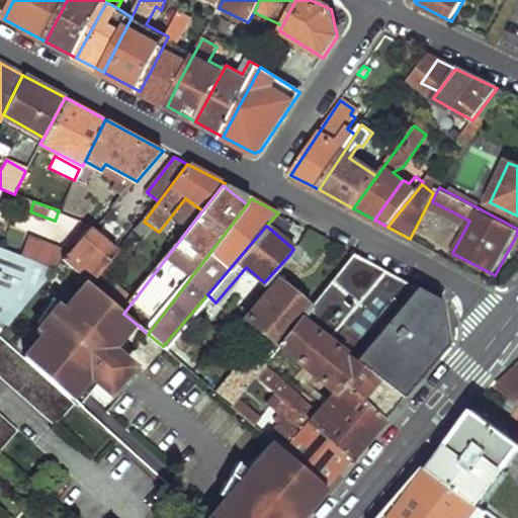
[(73,247),(61,260),(79,276),(84,272),(96,283),(118,254),(89,228),(73,247)]
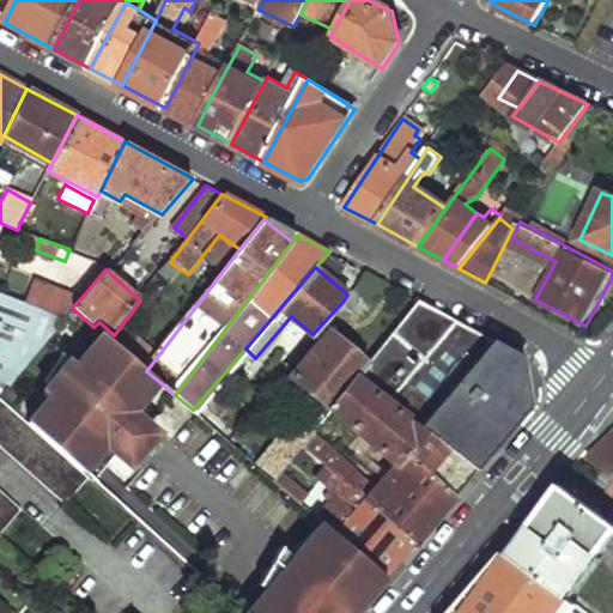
[(347,295),(341,303),(357,316),(386,281),(368,272),(347,295)]
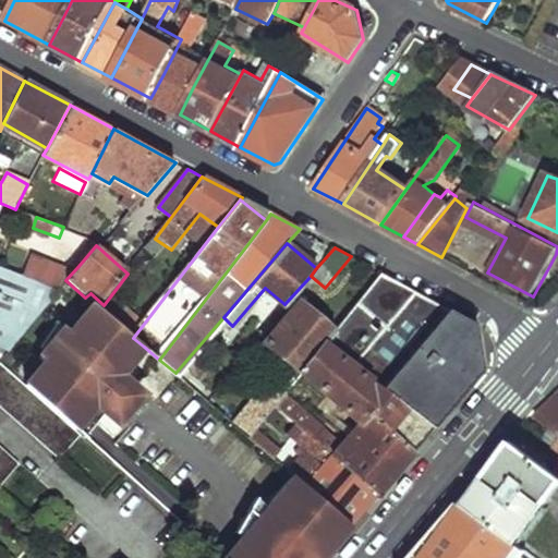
[(23,267),(17,279),(53,295),(65,280),(79,266),(67,261),(50,263),(44,277),(23,267)]
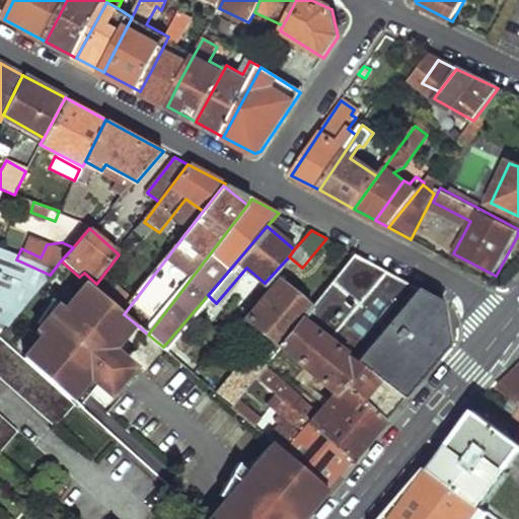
[(309,309),(278,345),(336,392),(344,384),(385,419),(401,399),(440,354),(450,342),(447,327),(431,312),(443,301),(356,254),(309,309)]
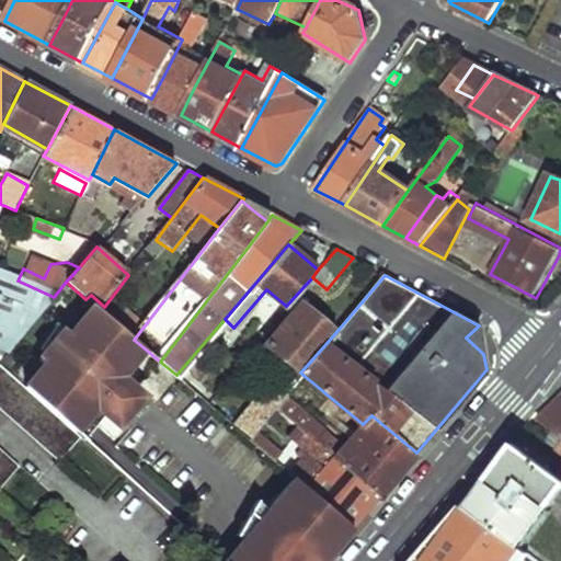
[(18,281),(0,310),(0,355),(3,357),(54,297),(18,281)]
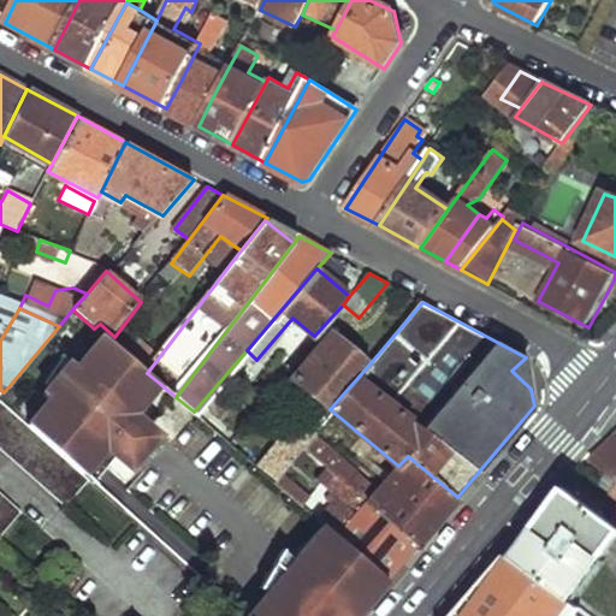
[(329,333),(291,377),(330,409),(367,367),(329,333)]
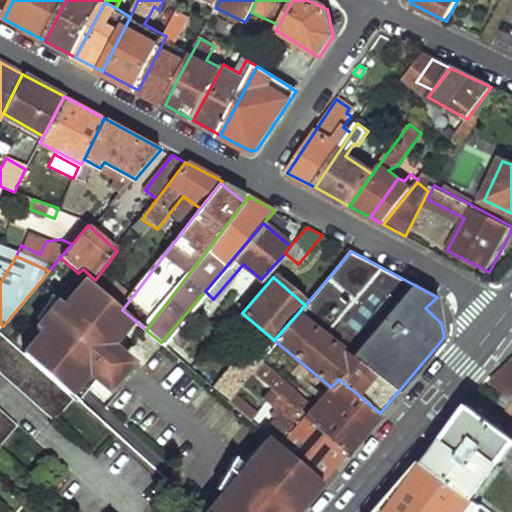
[(122,310),(84,278),(62,305),(57,301),(33,330),(37,334),(20,356),(67,396),(79,380),(94,379),(94,376),(102,375),(102,378),(118,377),(115,350),(101,352),(100,340),(114,338),(132,318),(122,310)]
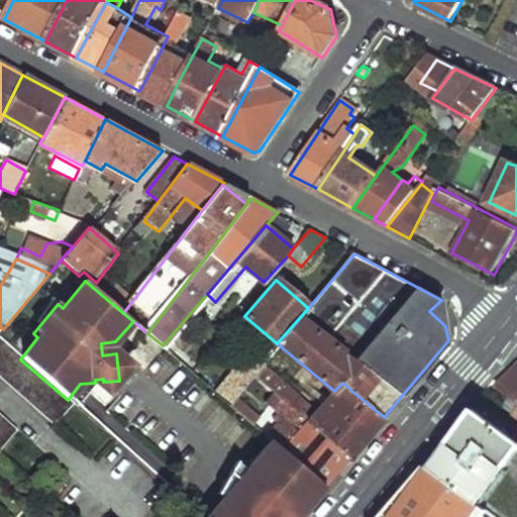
[(0,378),(55,423),(72,403),(68,400),(20,359),(0,341),(0,378)]
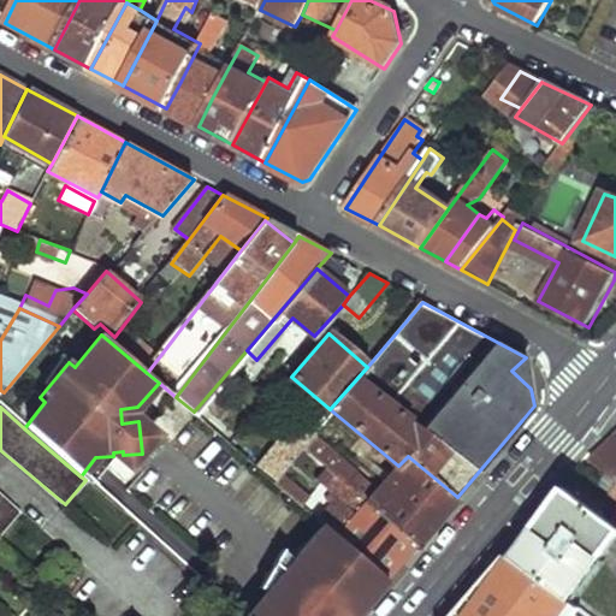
[(138,421),(137,407),(120,409),(122,424),(138,421)]
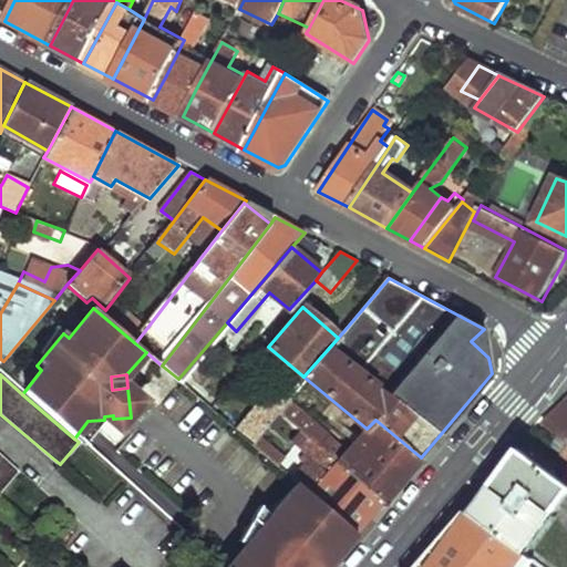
[(270,384),(235,426),(250,440),(277,409),(286,398),(270,384)]
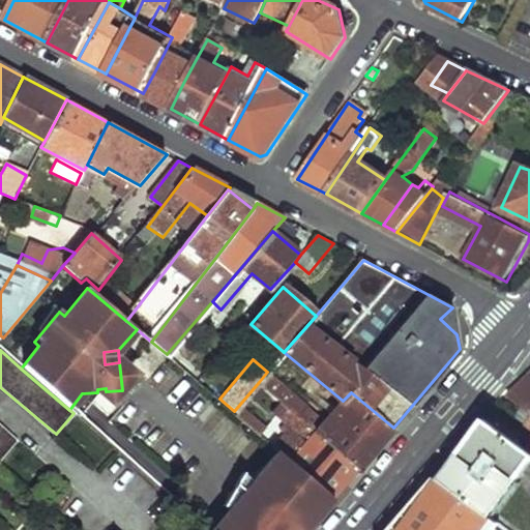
[(267,372),(259,382),(299,417),(358,469),(375,450),(393,428),(351,392),(343,401),(325,421),(267,372)]
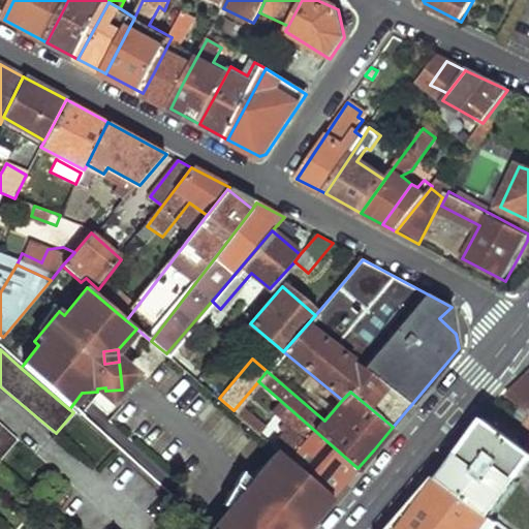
[(528,374),(523,380),(505,398),(528,414),(528,374)]
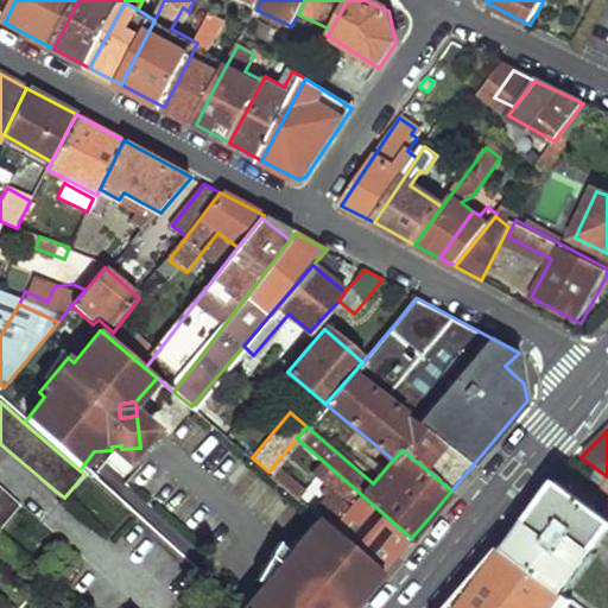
[(84,474),(89,477),(112,450),(94,451),(80,470),(84,474)]
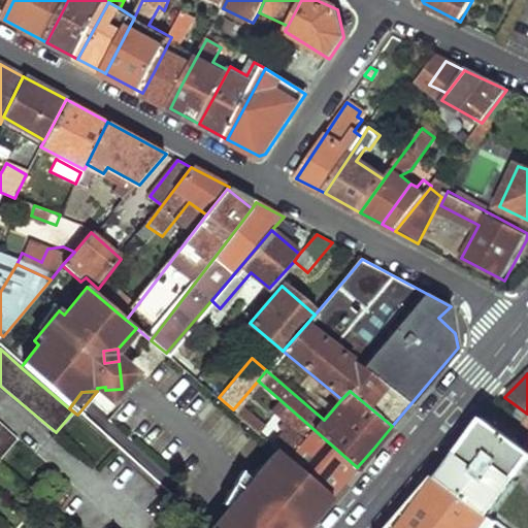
[(249,406),(237,414),(251,434),(261,427),(249,406)]
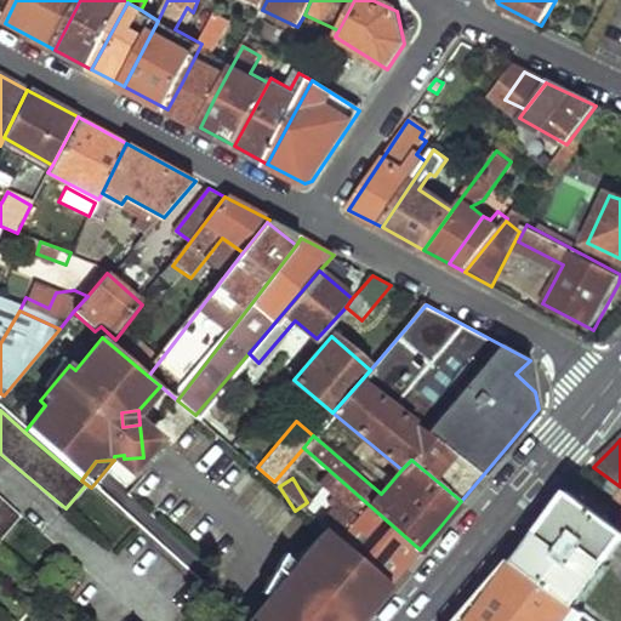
[(568,496),(609,525),(614,517),(607,513),(610,508),(577,485),(568,496)]
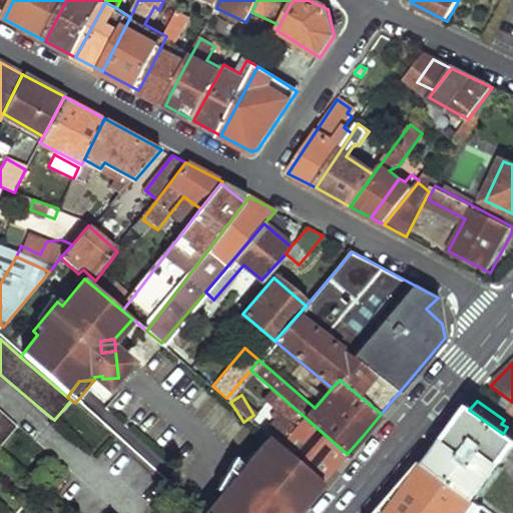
[(295,424),(279,442),(325,481),(336,467),(347,454),(290,404),(283,414),(295,424)]
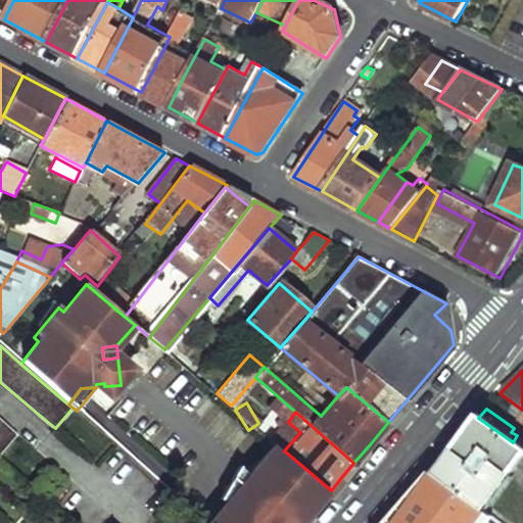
[(463,438),(434,468),(477,506),(486,510),(522,458),(522,449),(520,447),(513,442),(478,418),(463,438)]
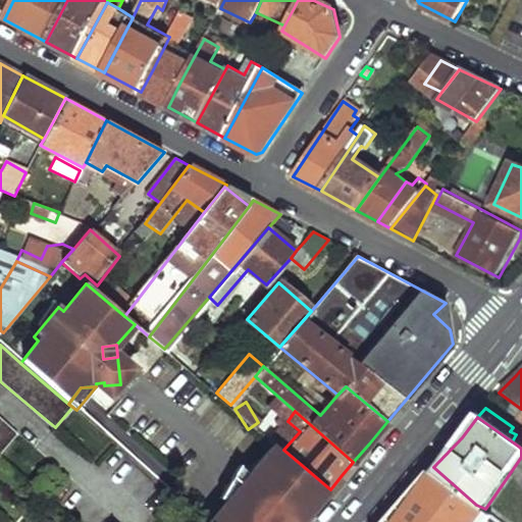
[(0,455),(15,436),(0,423),(0,455)]
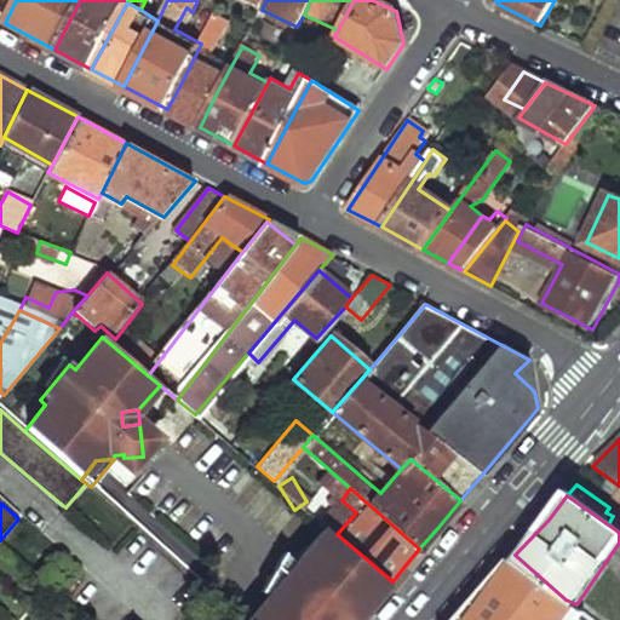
[(359,619),(392,581),(337,534),(326,526),(298,561),(286,551),(262,591),(268,596),(247,619),(359,619)]
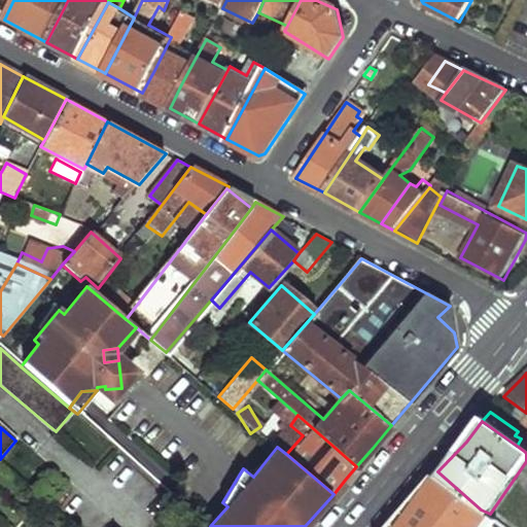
[(437,471),(391,526),(479,526),(490,514),(437,471)]
